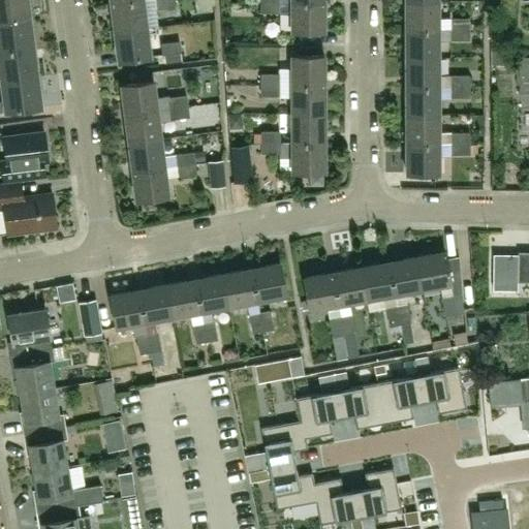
[(0,0),(0,22),(29,18),(26,0),(0,0)]
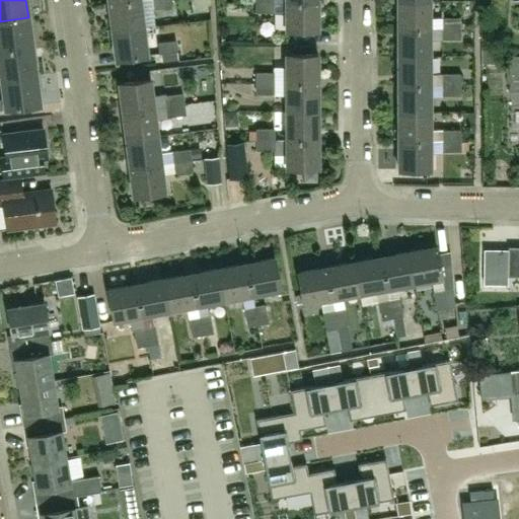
[(144,28),(141,0),(110,4),(114,31),(144,28)]
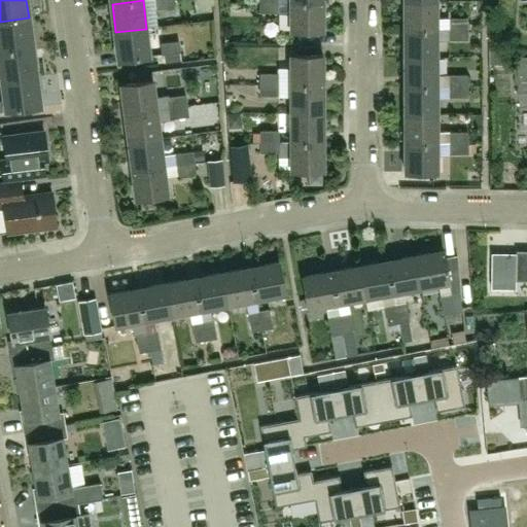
[(172,0),(153,0),(155,9),(174,6),(172,0)]
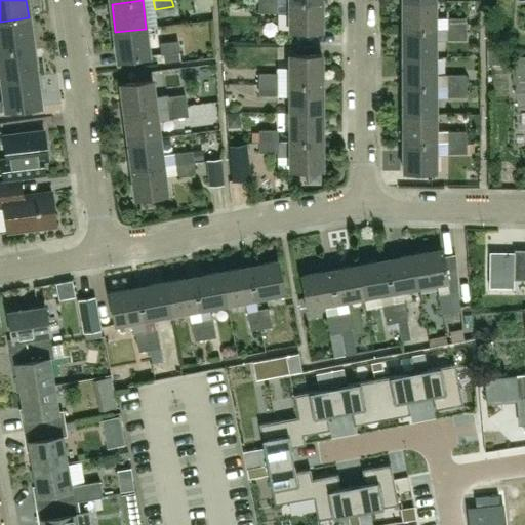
[(434,30),(435,1),(403,1),(403,30),(434,30)]
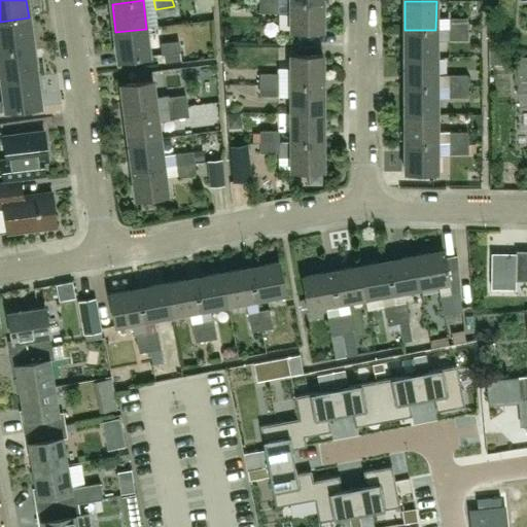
[(278,12),(278,2),(260,2),(260,12),(278,12)]
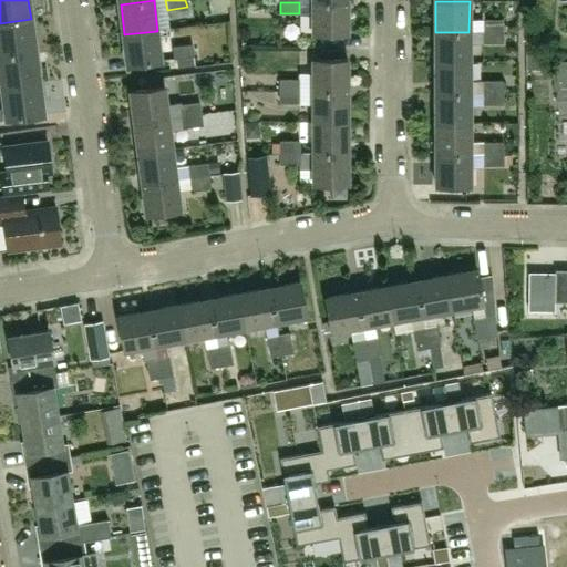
[(348,2),(312,2),(312,33),(348,33),(348,2)]
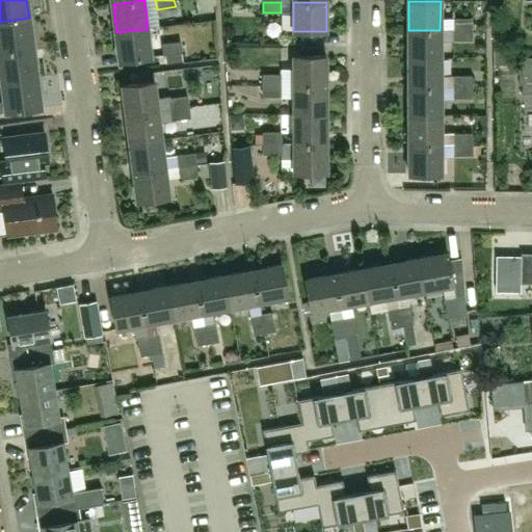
[(29,18),(0,22),(0,52),(33,48),(29,18)]
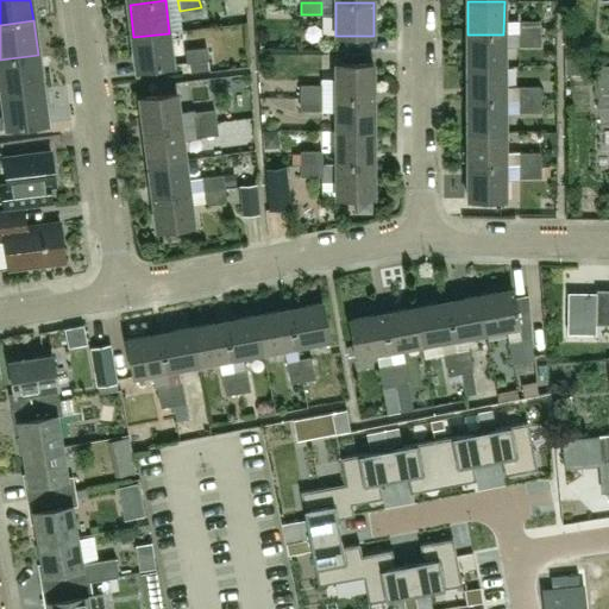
[(519,22),(519,35),(541,33),(541,22),(519,22)]
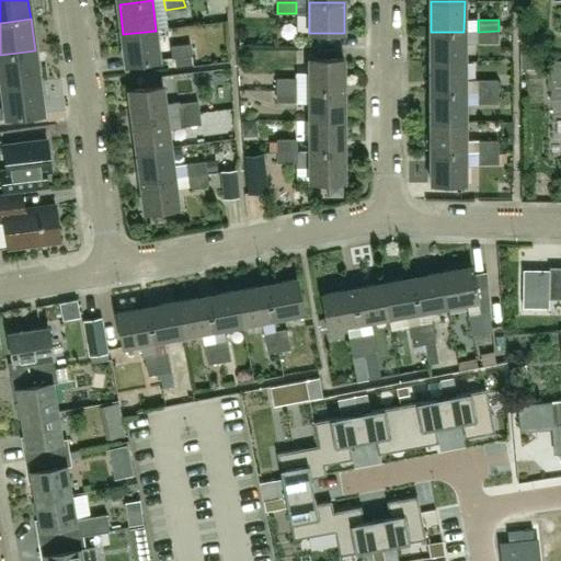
[(156,31),(123,34),(127,66),(160,61),(156,31)]
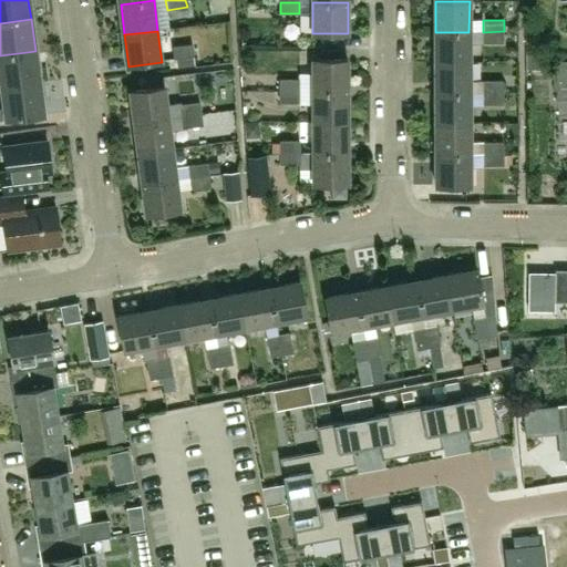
[(483,32),(483,43),(504,43),(504,31),(483,32)]
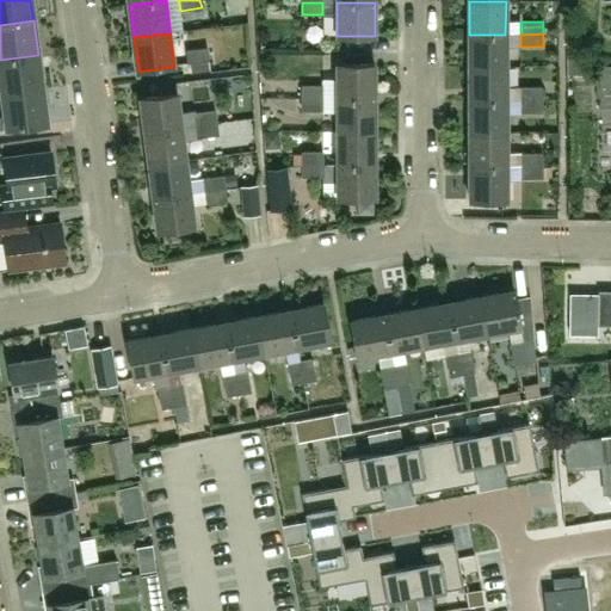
[(469,68),(505,68),(505,35),(469,35),(469,68)]
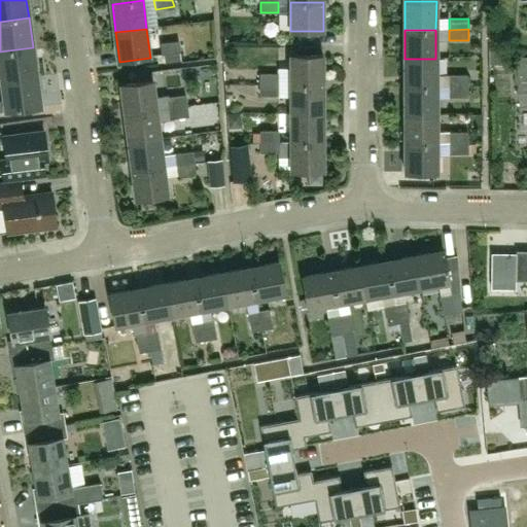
[(161,55),(179,53),(178,41),(160,43),(161,55)]
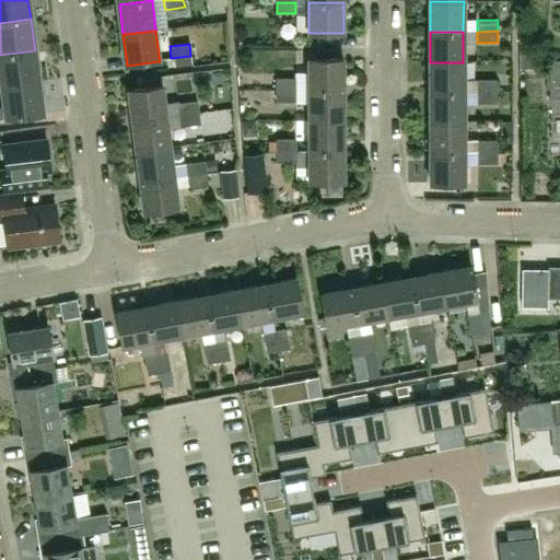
[(35,50),(0,55),(0,83),(0,86),(38,82),(35,50)]
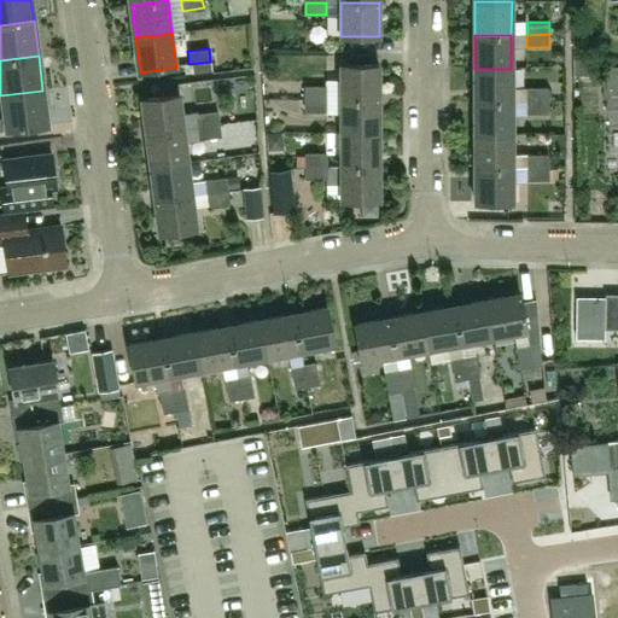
[(342,100),(379,100),(379,66),(342,66),(342,100)]
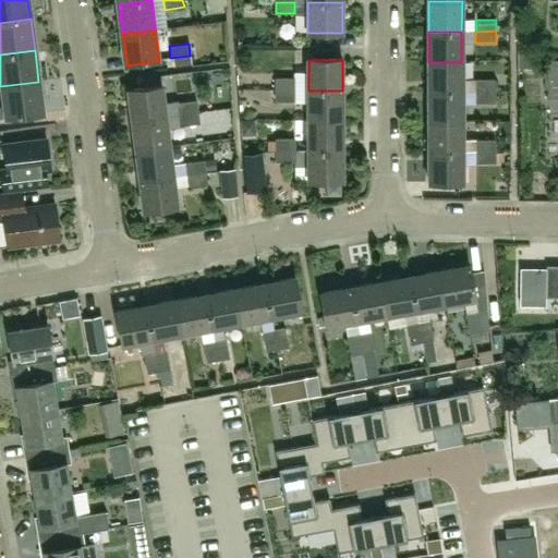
[(461,92),(461,62),(428,62),(428,92),(461,92)]
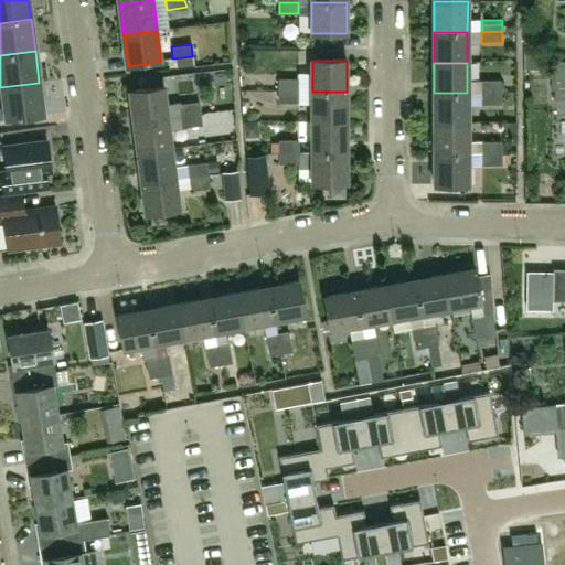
[(279,81),(279,92),(298,92),(299,81),(279,81)]
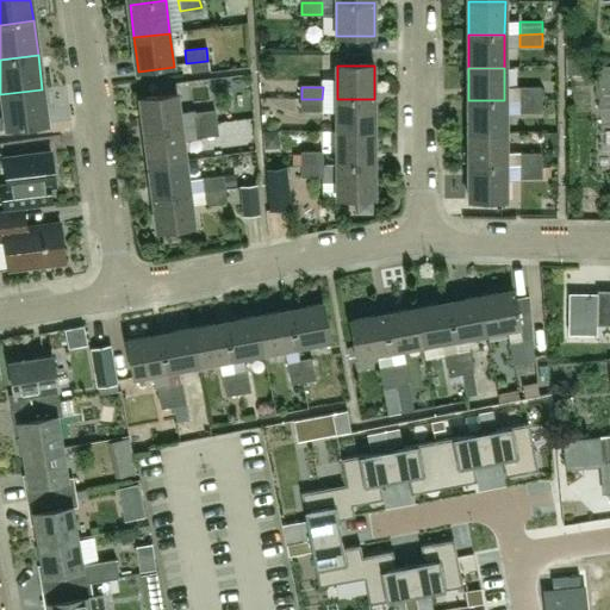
[(542,87),(520,87),(521,100),(542,100),(542,87)]
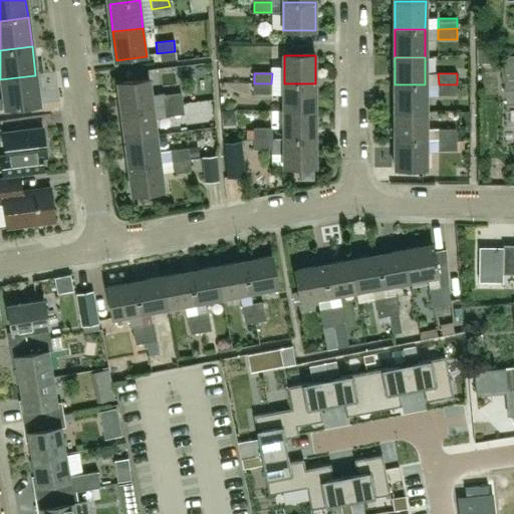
[(4,108),(39,104),(35,75),(0,79),(3,98),(0,98),(0,108),(4,108)]
